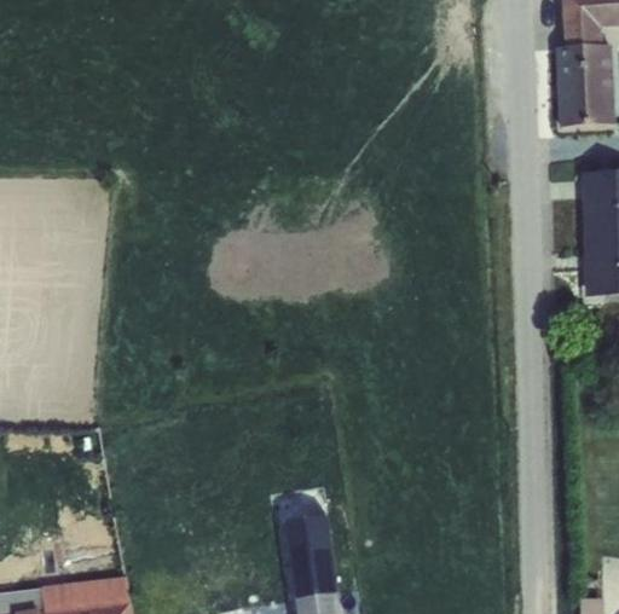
[(560,0),(565,46),(602,44),(601,25),(618,24),(618,0),(560,0)]
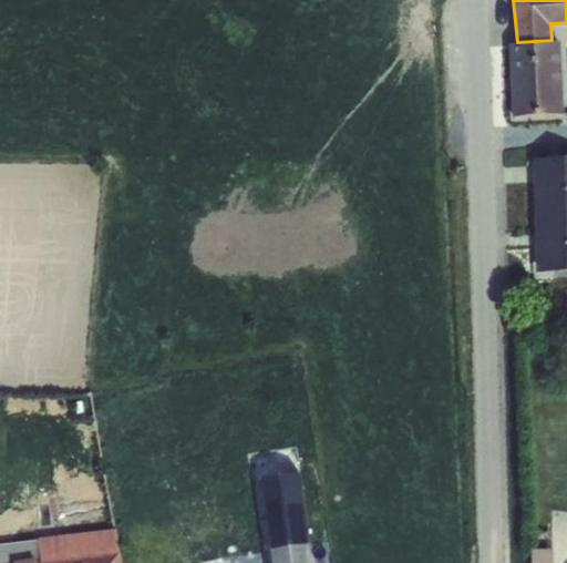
[(552,40),(517,42),(509,42),(513,114),(564,112),(560,39),(552,40)]
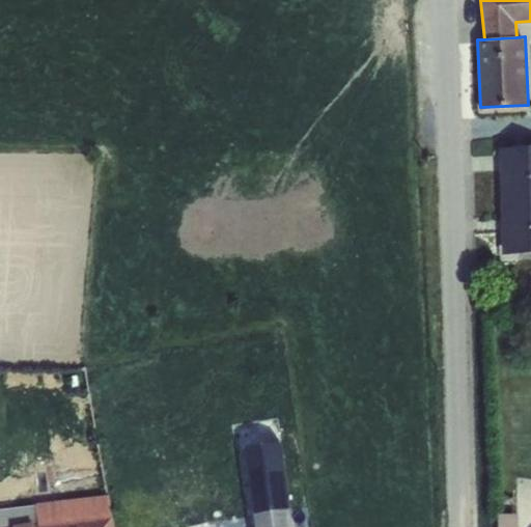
[(530,146),(499,147),(502,253),(530,251),(530,146)]
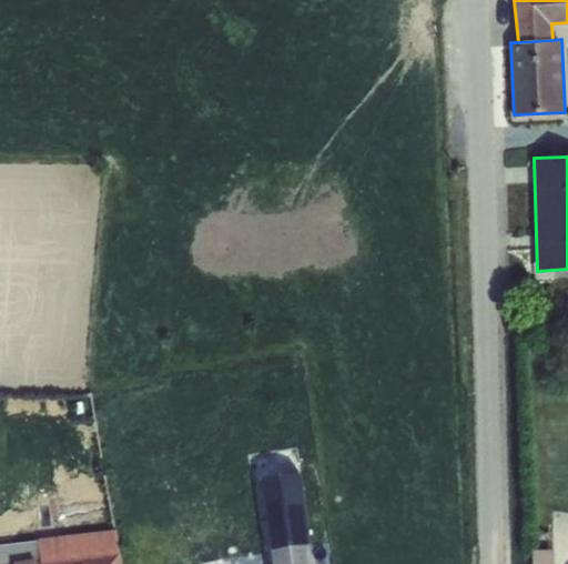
[(313,563),(301,473),(261,479),(273,563),(313,563)]
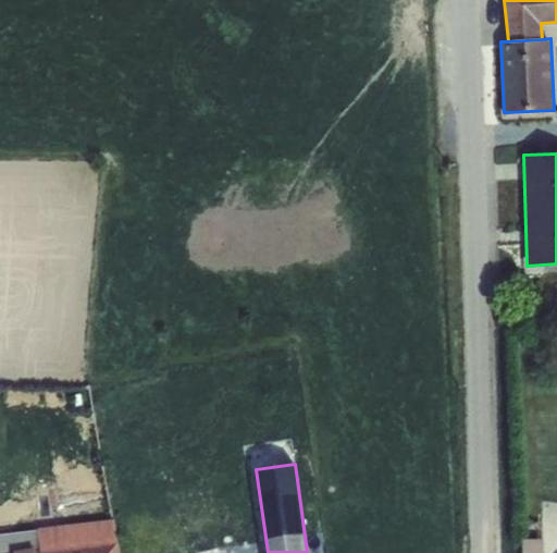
[(0,552),(119,552),(118,542),(113,521),(61,528),(61,526),(37,529),(38,548),(0,552)]
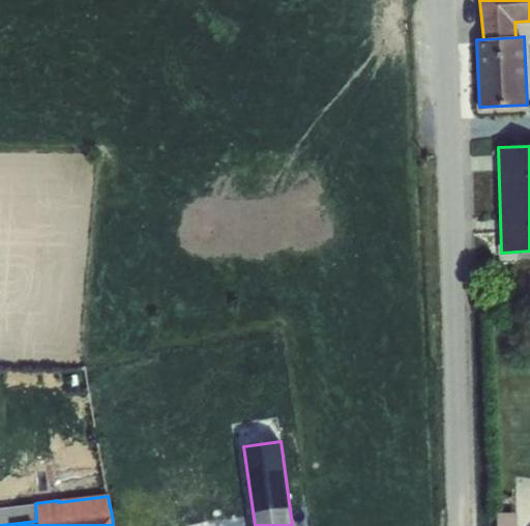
[(516,525),(516,512),(498,513),(497,525),(516,525)]
